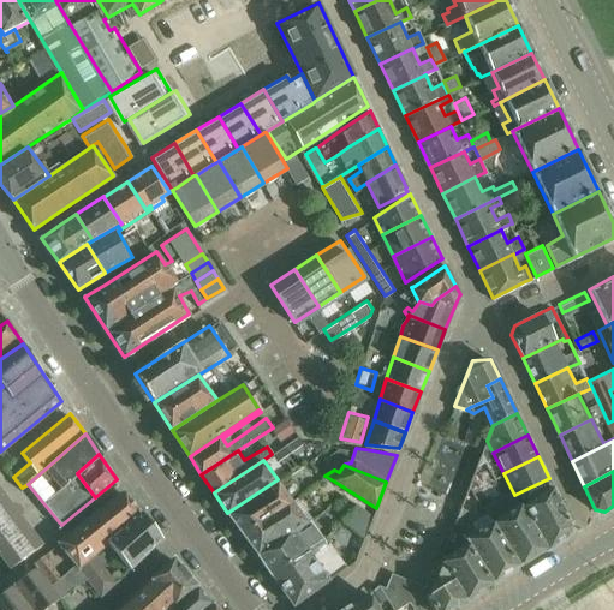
[(549,478),(514,495),(520,504),(547,548),(567,536),(571,524),(549,478)]
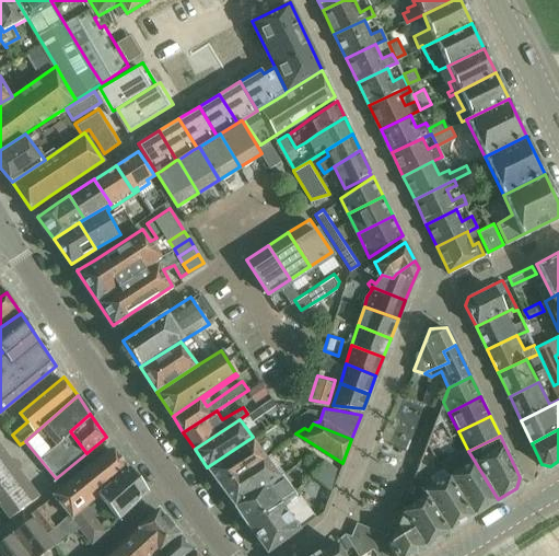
[(267,455),(253,437),(207,467),(221,486),(267,455)]
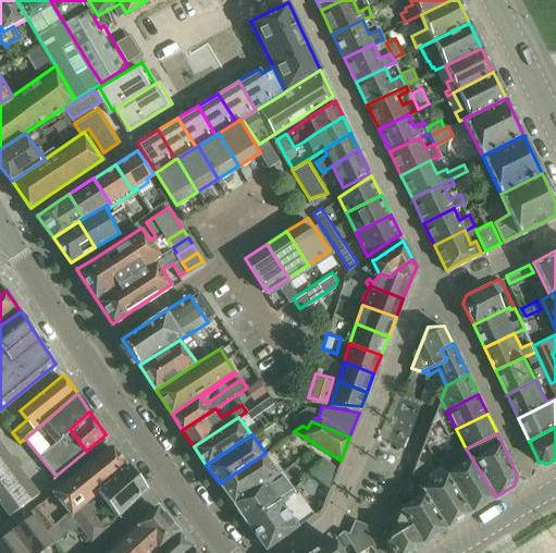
[(0,442),(0,464),(10,456),(0,442)]
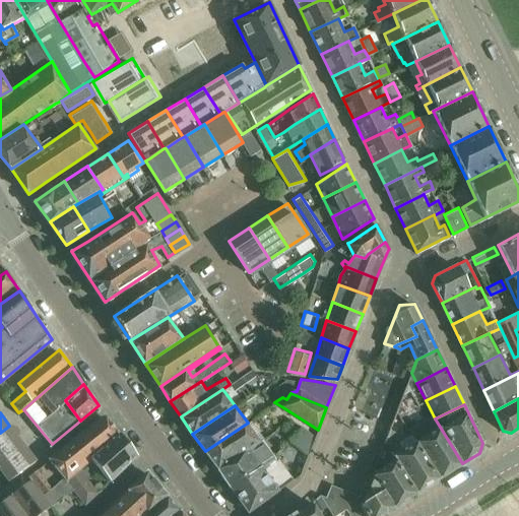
[(104,415),(50,458),(64,475),(61,477),(64,481),(67,479),(80,468),(91,459),(118,435),(104,415)]
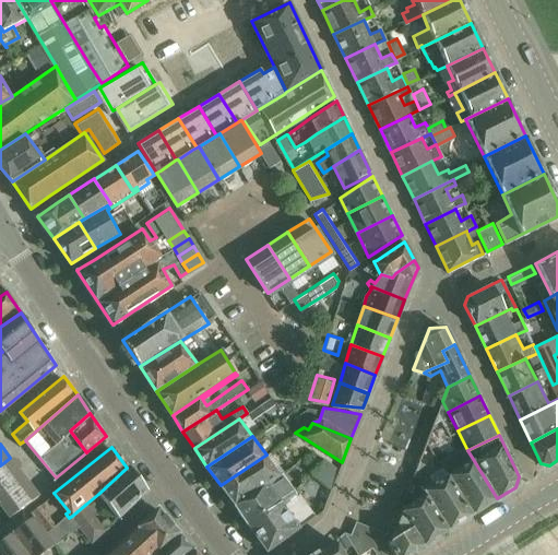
[(281,473),(266,455),(221,485),(235,505),(281,473)]
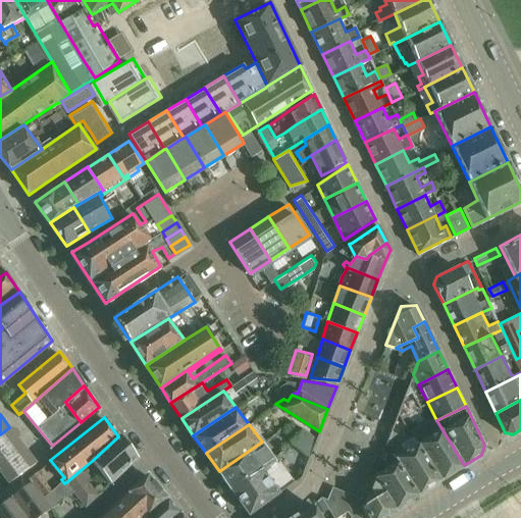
[(10,427),(9,427),(0,434),(0,450),(17,437),(19,435),(19,432),(15,426),(12,426),(10,427)]
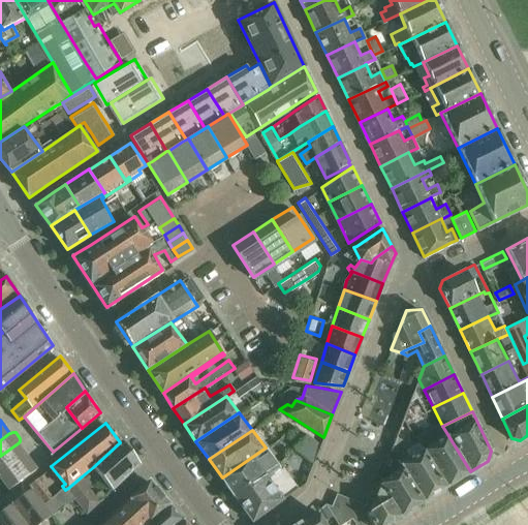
[(302,454),(315,438),(306,432),(293,448),(302,454)]
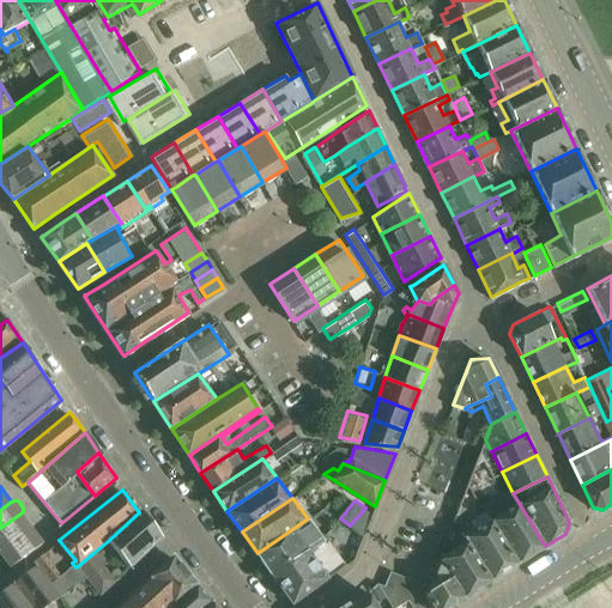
[(519,503),(491,521),(517,563),(545,546),(519,503)]
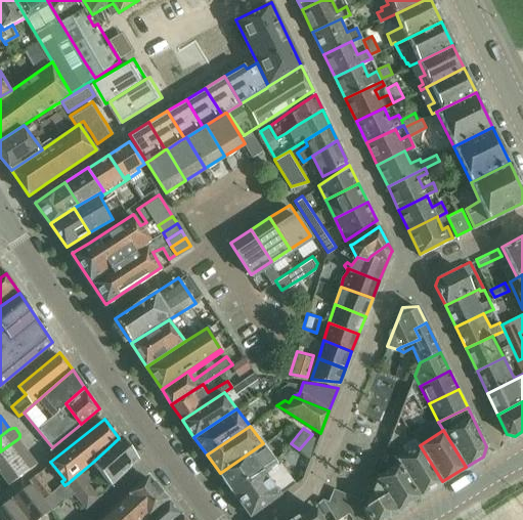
[(442,481),(420,445),(415,437),(403,444),(405,448),(400,450),(397,444),(394,445),(399,434),(394,431),(388,446),(394,456),(399,463),(420,495),(442,481)]
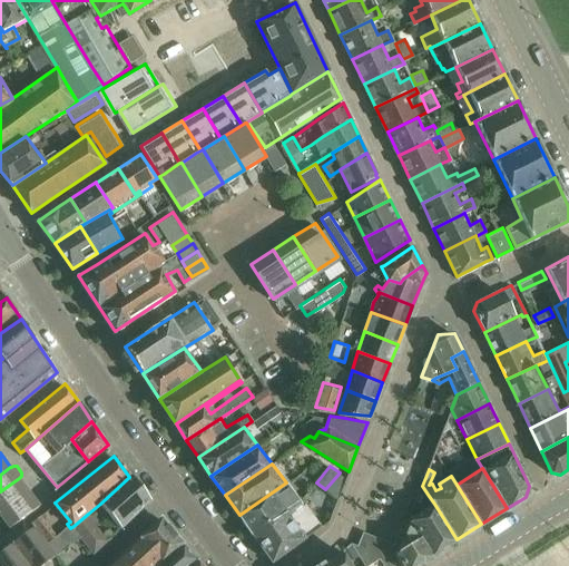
[(345,478),(340,472),(325,489),(337,498),(345,478)]
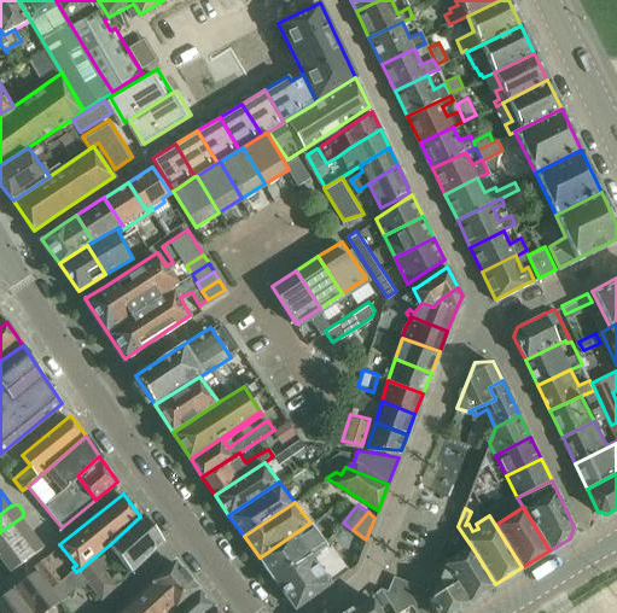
[(141,517),(140,517),(109,546),(131,571),(161,542),(141,517)]
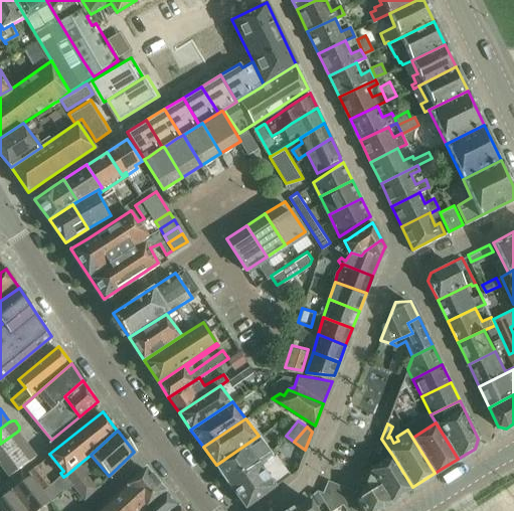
[(17,432),(0,444),(0,463),(9,475),(35,456),(17,432)]
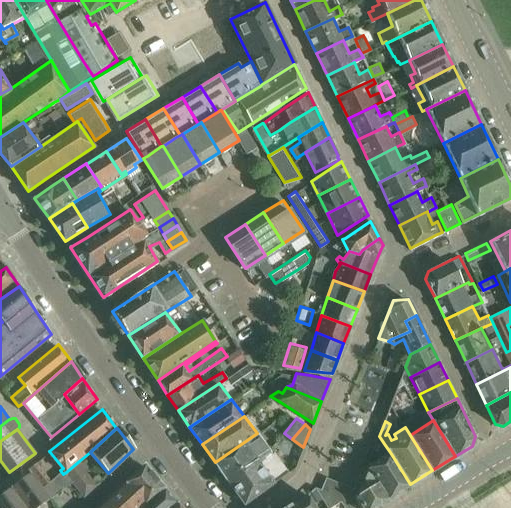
[(267,447),(257,433),(215,462),(227,479),(250,463),(247,461),(267,447)]
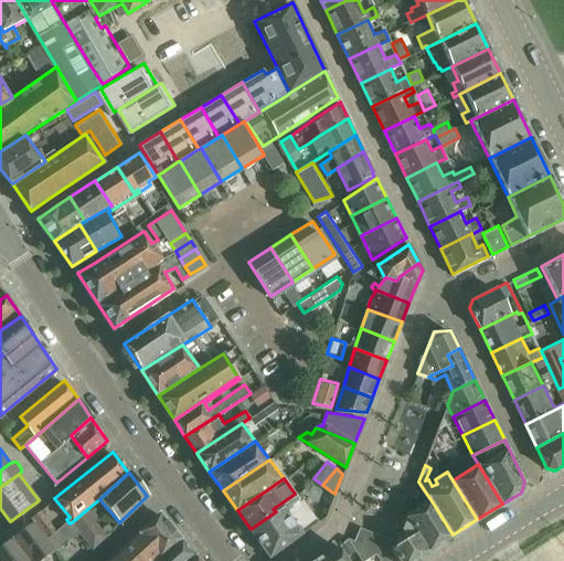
[(276,511),(251,529),(269,556),(301,533),(319,520),(306,503),(297,493),(295,494),(273,509),(276,511)]
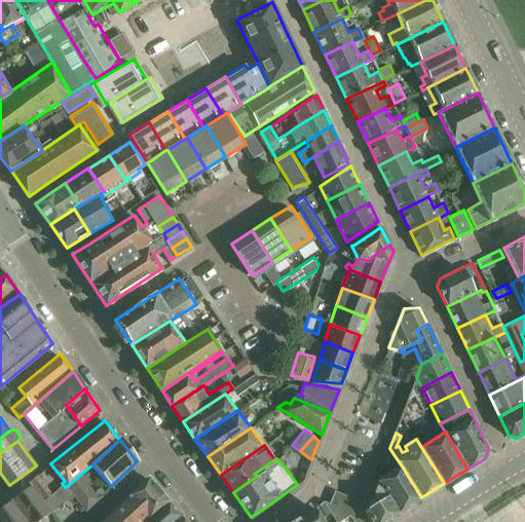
[(421,497),(401,464),(378,478),(399,512),(421,497)]
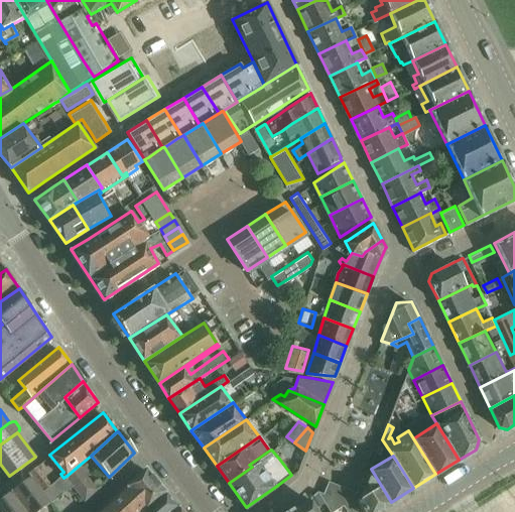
[(80,465),(67,476),(74,484),(85,499),(97,488),(80,465)]
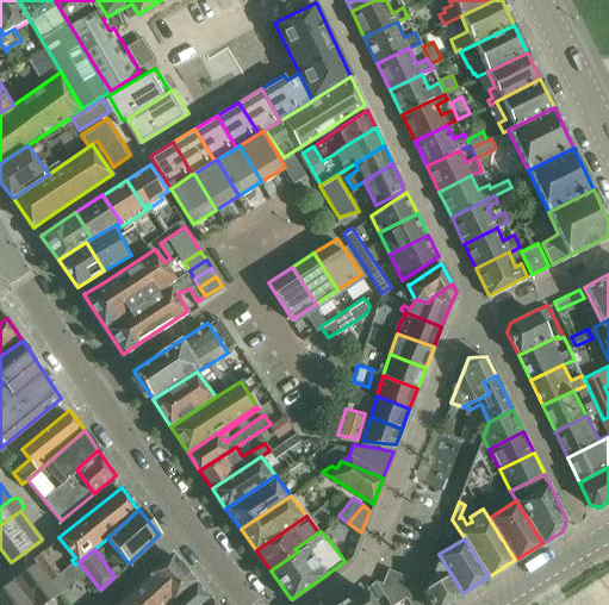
[(172,553),(150,573),(173,600),(196,581),(172,553)]
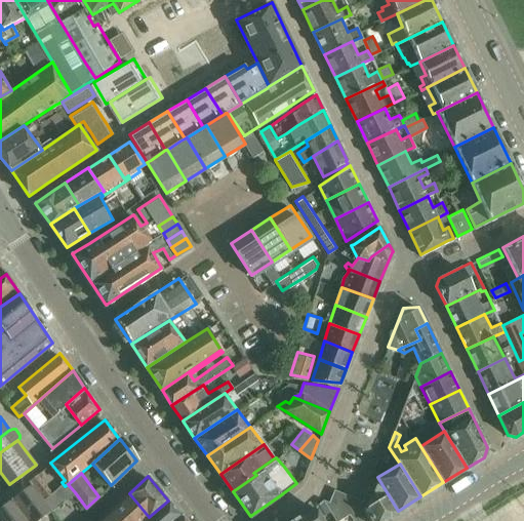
[(368,502),(365,511),(371,520),(381,520),(398,511),(377,477),(372,490),(378,501),(370,506),(368,502)]
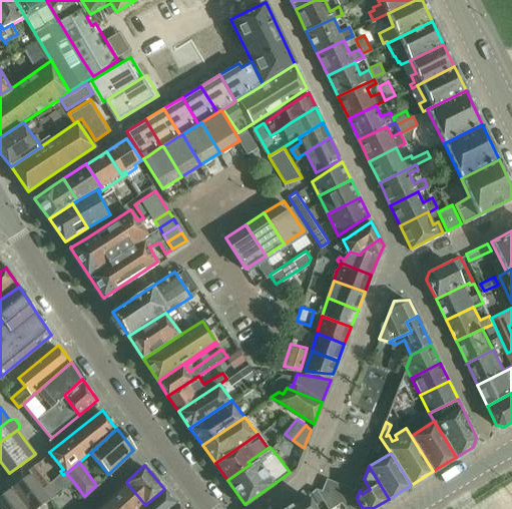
[(31,471),(12,486),(29,508),(35,508),(51,497),(43,487),(31,471)]
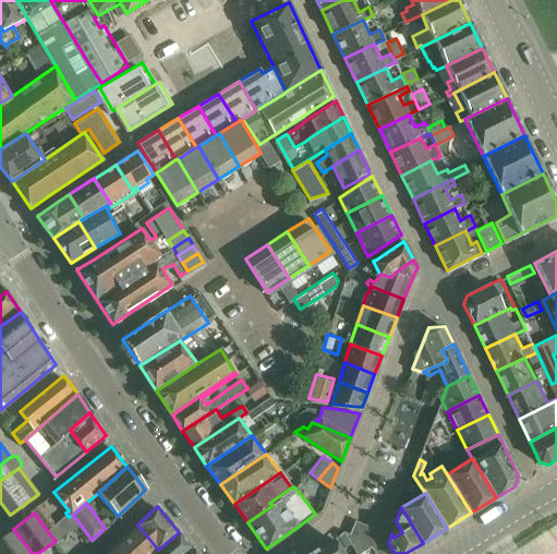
[(65,513),(61,517),(71,530),(80,524),(72,515),(69,517),(65,513)]
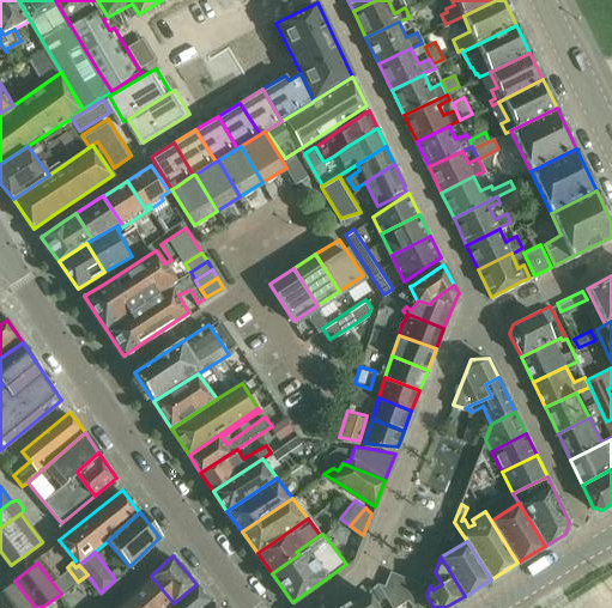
[(78,582),(67,567),(59,575),(70,588),(78,582)]
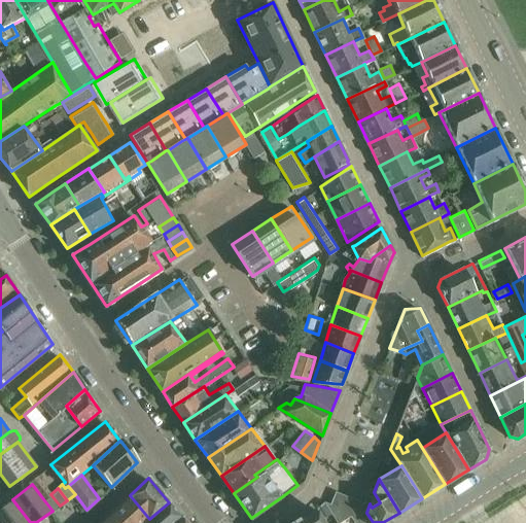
[(370,503),(353,496),(336,490),(330,502),(325,500),(332,512),(340,522),(353,514),(359,510),(366,513),(370,503)]
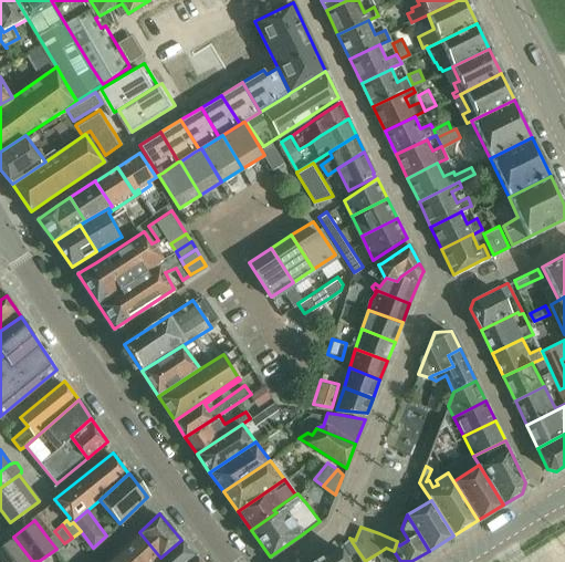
[(54,531),(48,538),(56,549),(64,543),(54,531)]
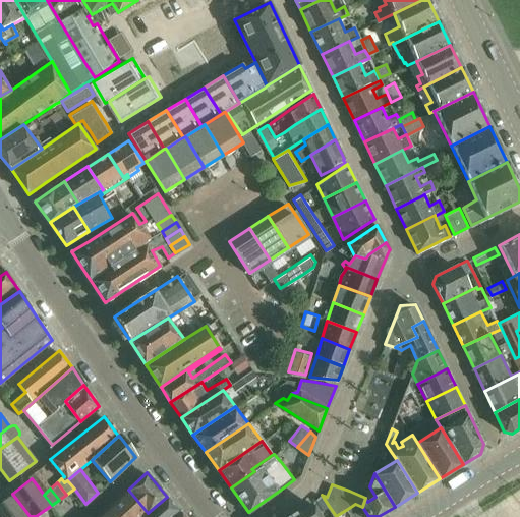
[(128,490),(111,505),(122,516),(143,516),(148,513),(128,490)]
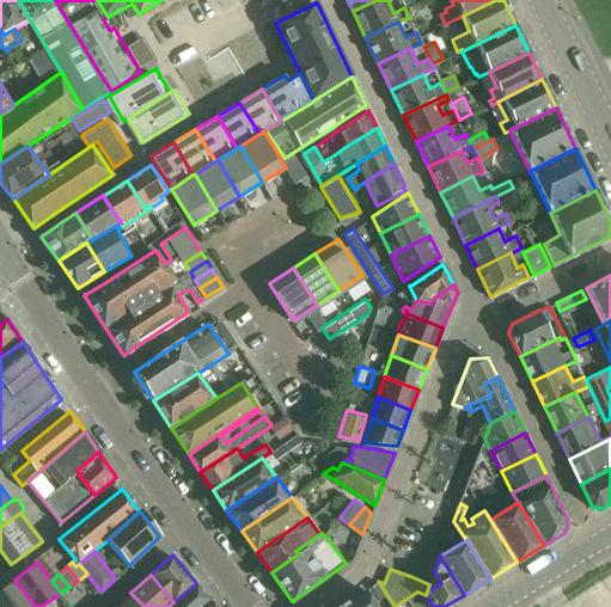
[(35,606),(14,580),(0,589),(0,606),(35,606)]
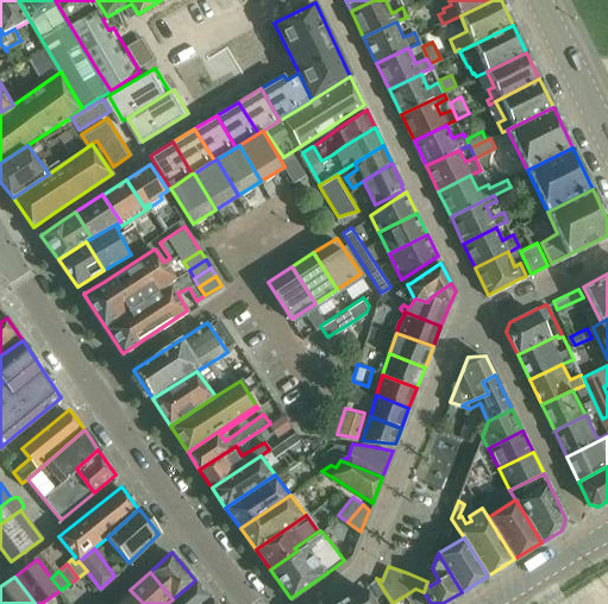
[(173,599),(168,603),(205,603),(212,598),(195,580),(173,599)]
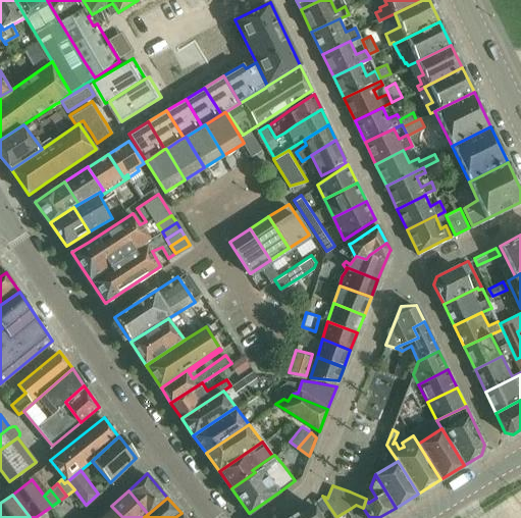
[(320,517),(312,504),(289,517),(320,517)]
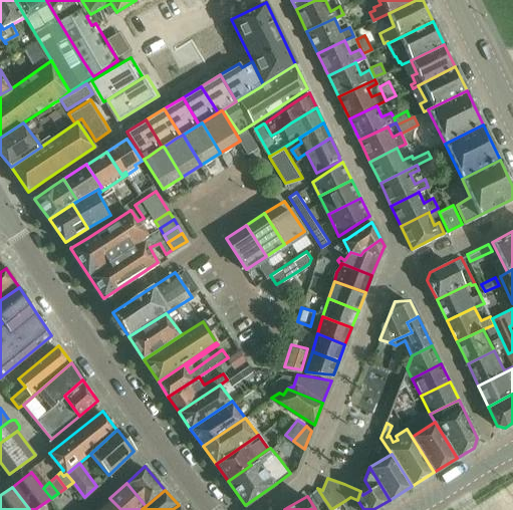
[(350,497),(344,501),(350,509),(363,509),(357,500),(350,497)]
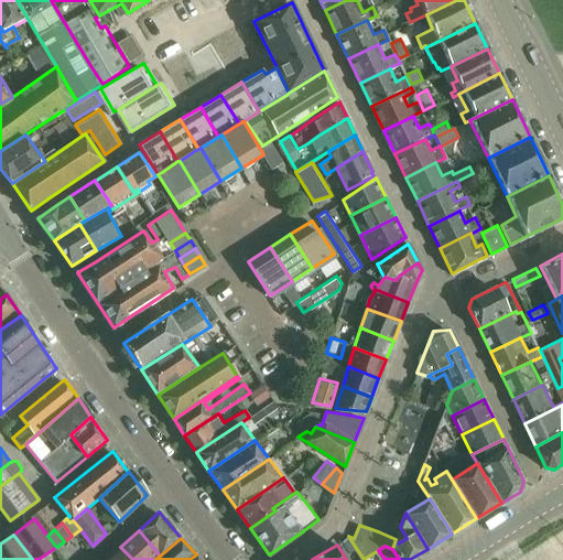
[(132,559),(120,547),(105,559),(132,559)]
